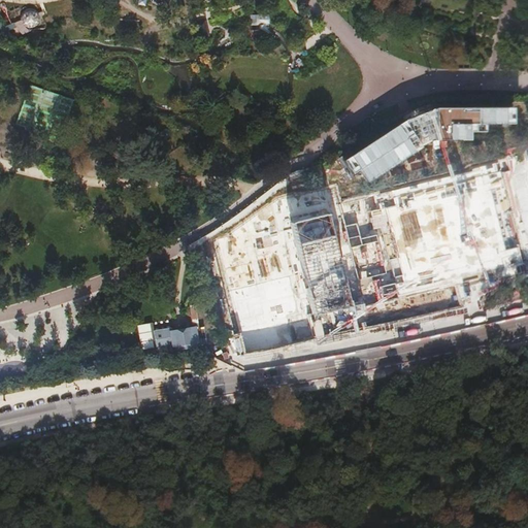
[(251,15),(251,26),(260,26),(260,24),(269,24),(269,15),(251,15)]
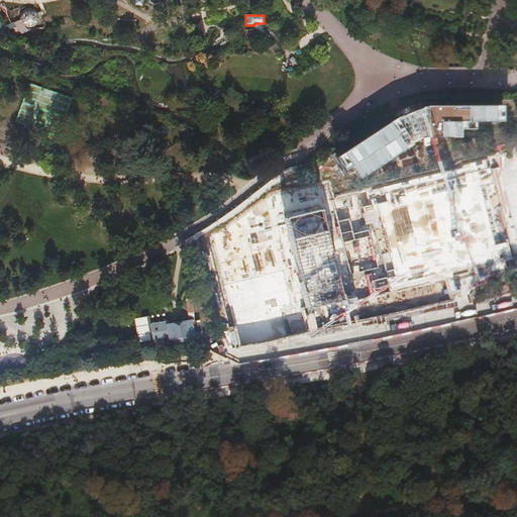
[(201,19),(190,22),(194,38),(205,35),(201,19)]
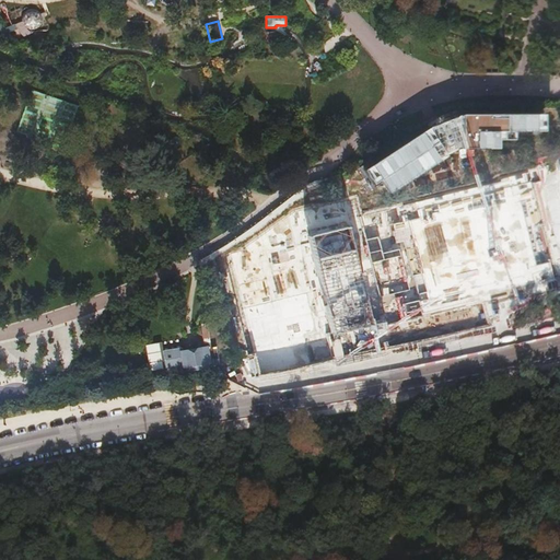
[(557,278),(533,179),(323,232),(230,255),(254,352),(308,339),(331,334),(557,278)]
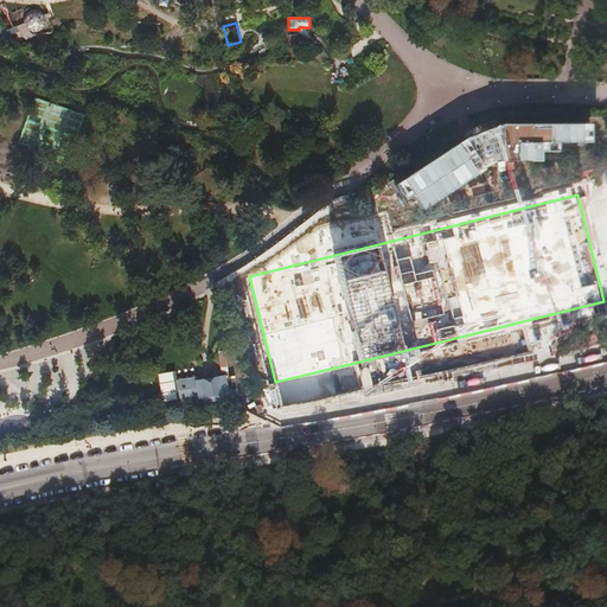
[(406,379),(401,357),(360,365),(359,362),(334,368),(336,372),(320,377),(326,398),(406,379)]
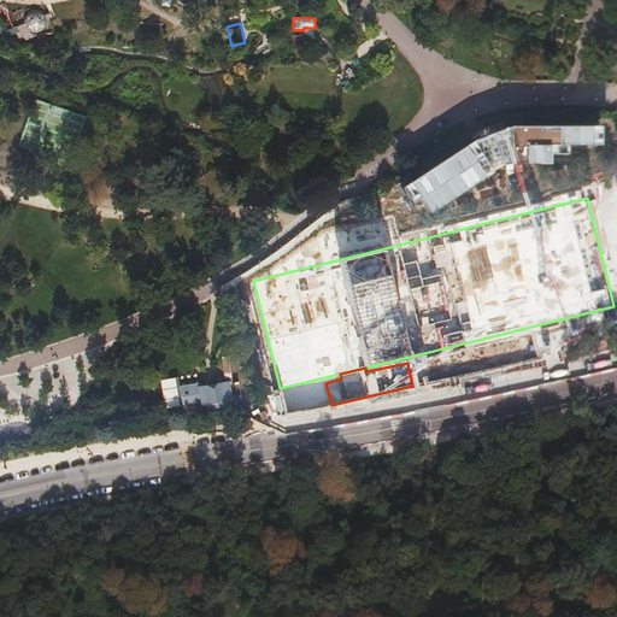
[(203,405),(204,412),(230,409),(227,386),(203,389),(201,385),(180,388),(183,409),(203,405)]
